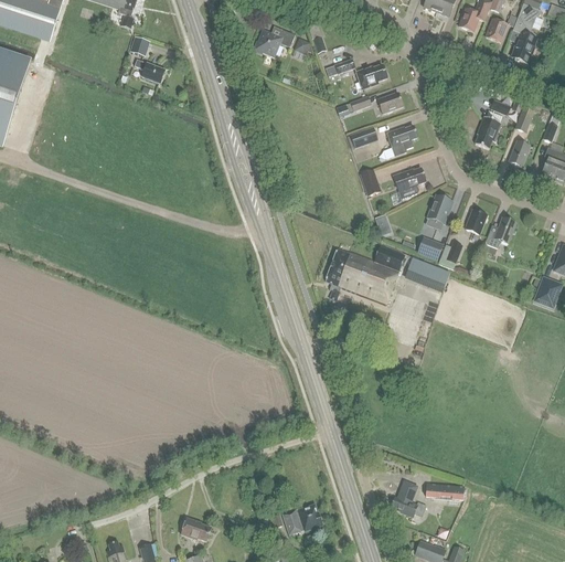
[(49,0),(49,1),(45,0),(0,0),(0,22),(50,39),(61,6),(60,4),(61,0),(93,0),(118,8),(117,12),(124,13),(120,24),(130,28),(134,17),(130,16),(135,0),(49,0)]
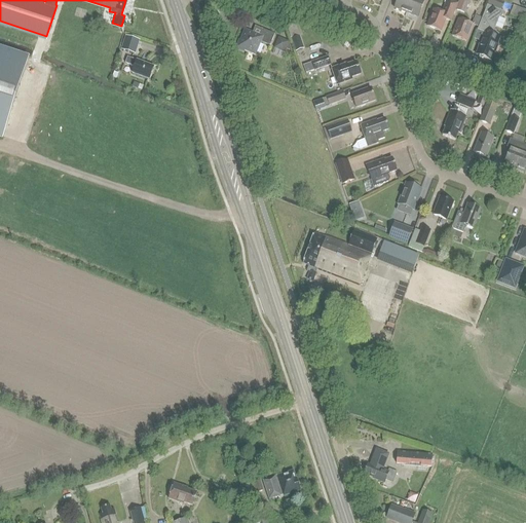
[(396,0),(395,5),(406,10),(410,0),(396,0)]
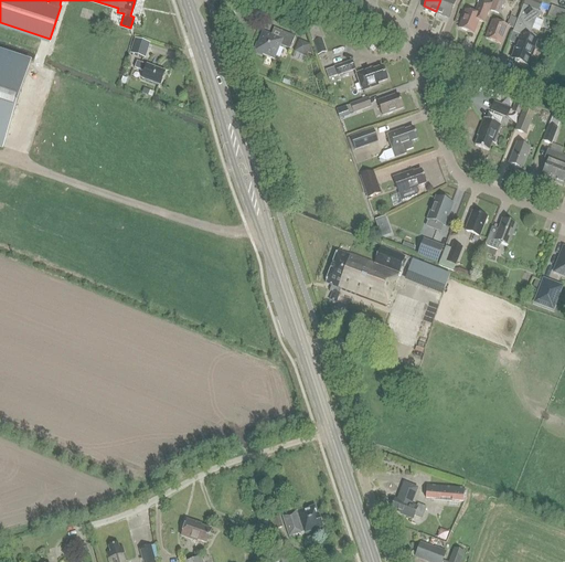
[(440,0),(436,11),(448,16),(455,0),(440,0)]
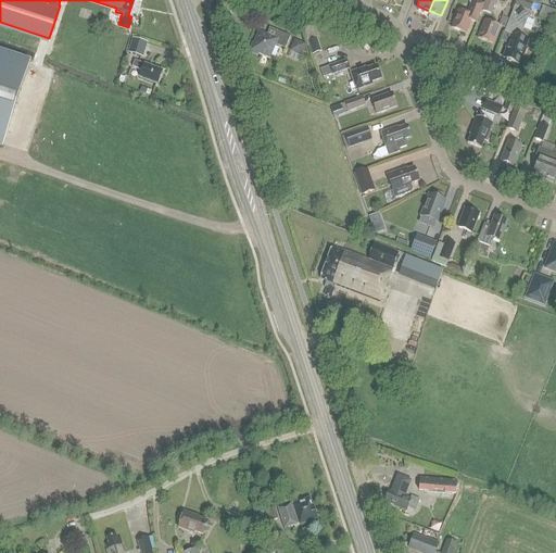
[(470,0),(467,11),(458,8),(452,25),(466,30),(470,17),(476,20),(483,1),(480,0),(470,0)]
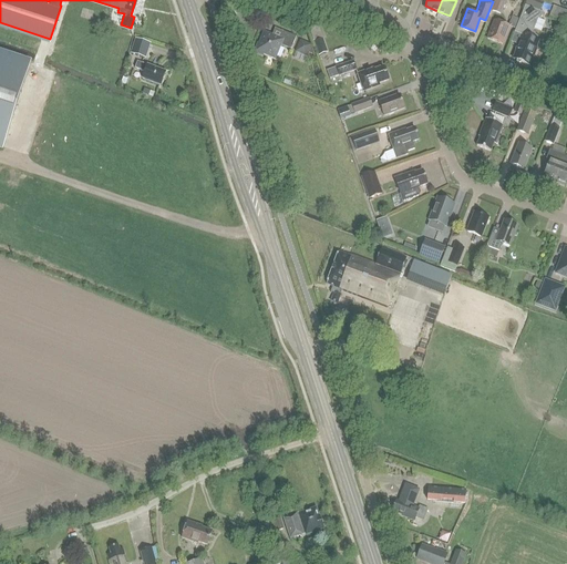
[(501,11),(505,0),(494,0),(492,8),(501,11)]
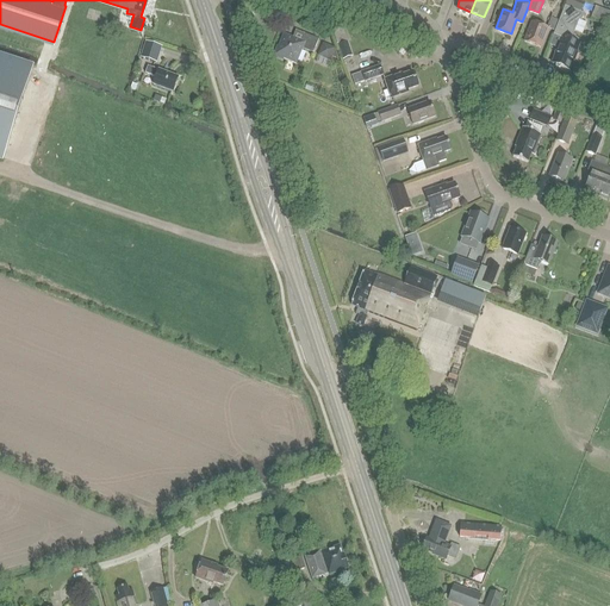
[(566,0),(565,2),(582,10),(585,1),(582,0),(566,0)]
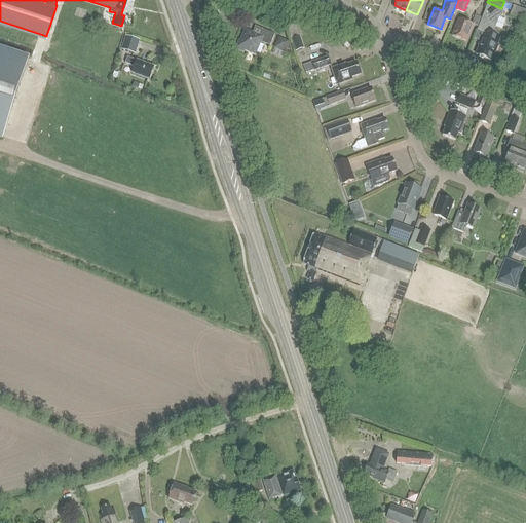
[(499,36),(492,33),(501,8),(487,2),(477,28),(484,30),(476,51),(479,53),(479,54),(483,55),(483,54),(491,58),(494,49),(495,50),(497,43),(497,42),(499,36)]
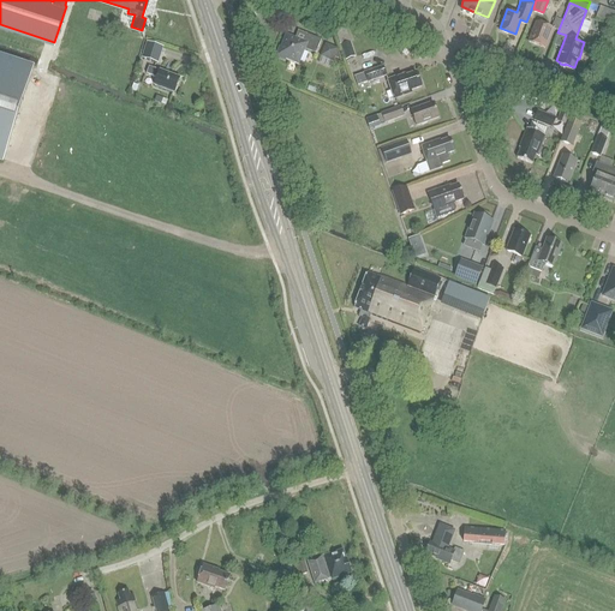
[(544,46),(551,25),(536,19),(529,40),(544,46)]
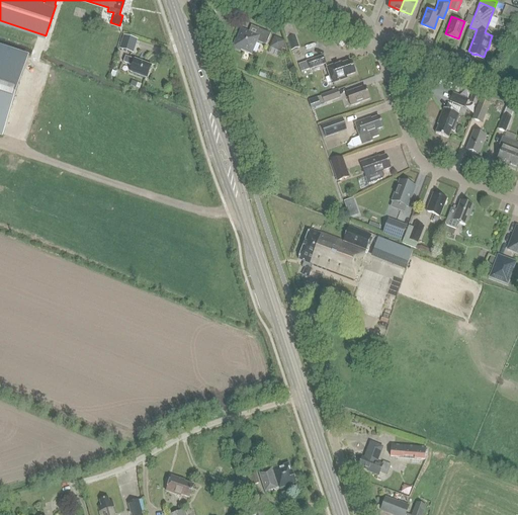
[(251,52),(256,38),(265,43),(270,31),(257,25),(255,32),(241,26),(236,37),(235,36),(232,45),(240,49),(241,47),(251,52)]
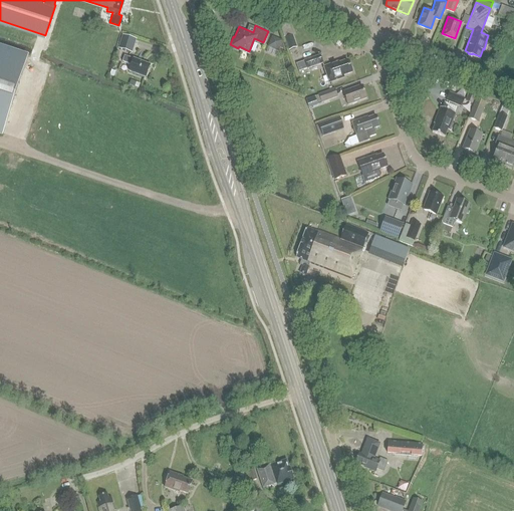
[(496,25),(493,31),(500,34),(502,28),(496,25)]
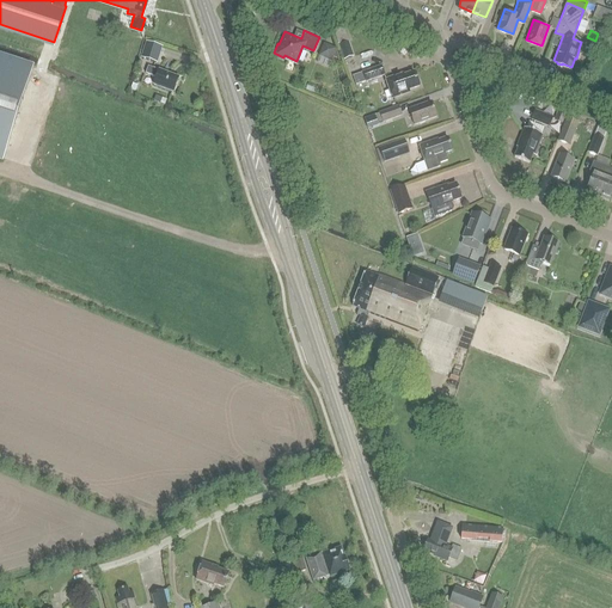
[(338,42),(343,57),(353,54),(348,38),(338,42)]
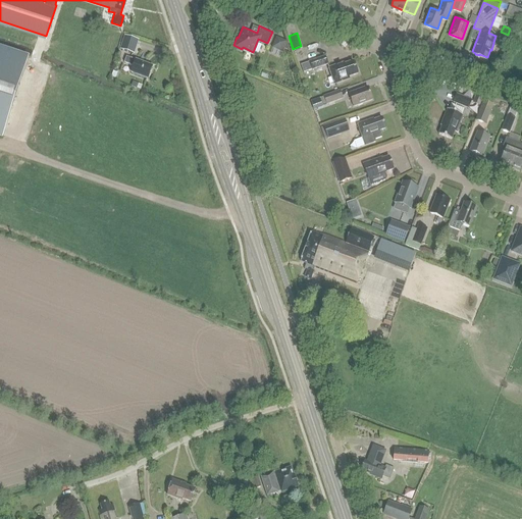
[(135,51),(139,38),(123,34),(119,47),(135,51)]
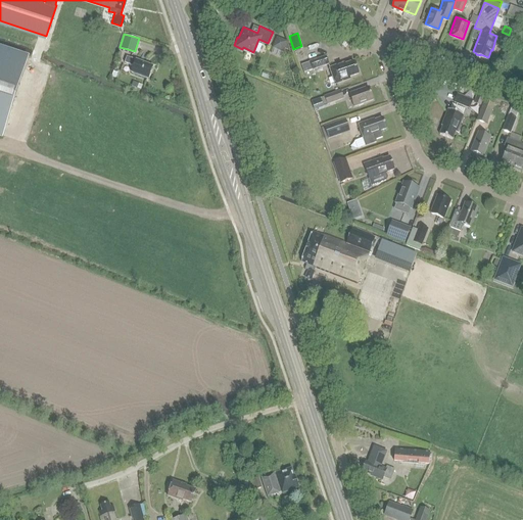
[(272,45),(283,50),(284,46),(286,41),(287,39),(276,35),(272,45)]
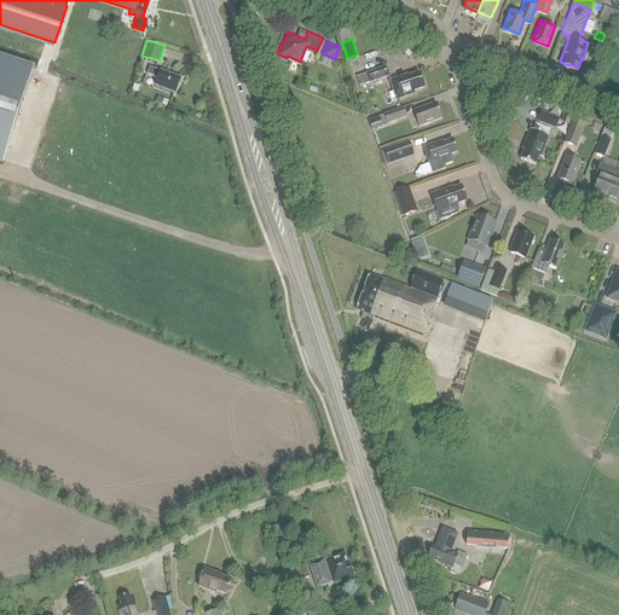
[(0,54),(0,155),(3,157),(33,67),(0,54)]
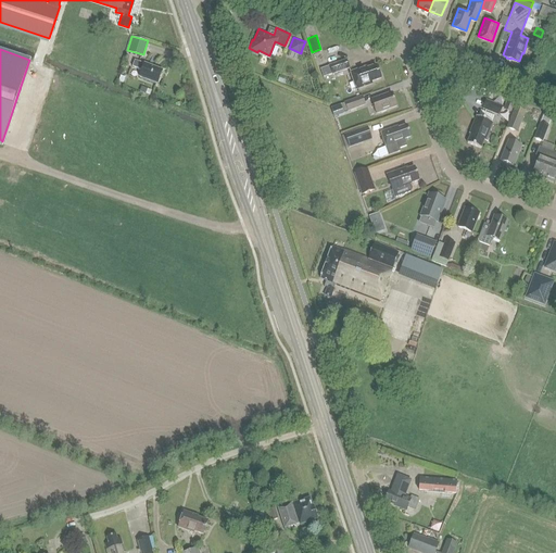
[(332,72),(350,65),(346,57),(329,63),(332,72)]
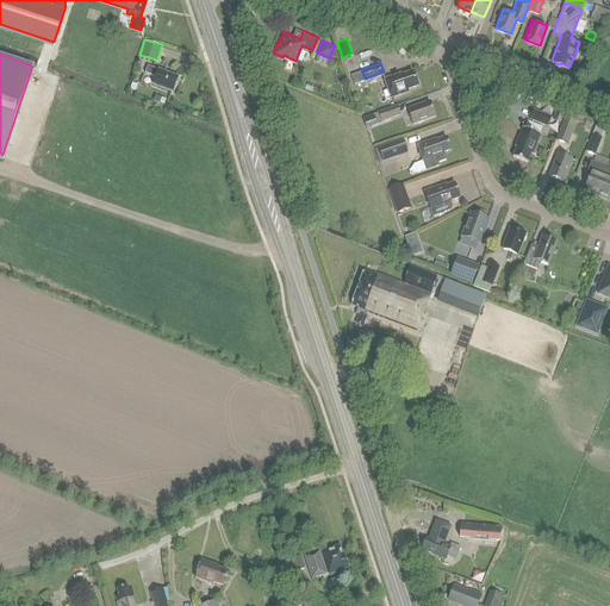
[(148,63),(145,70),(156,74),(153,82),(173,88),(178,74),(148,63)]
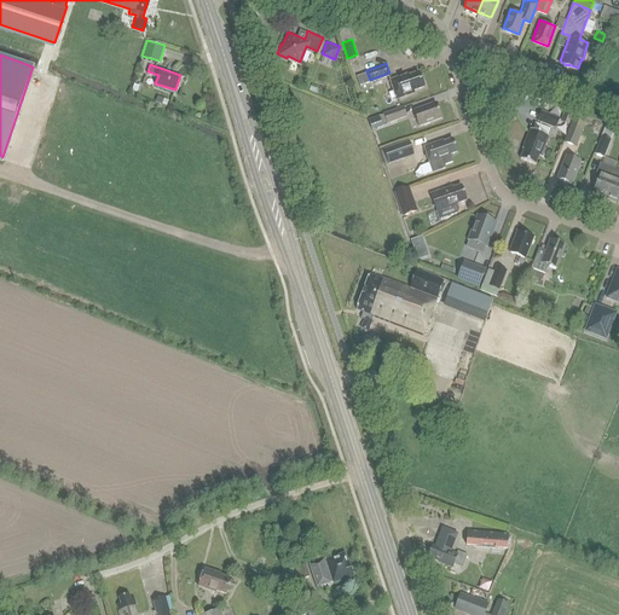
[(408,71),(389,77),(397,97),(415,90),(414,88),(424,85),(418,70),(409,74),(408,71)]
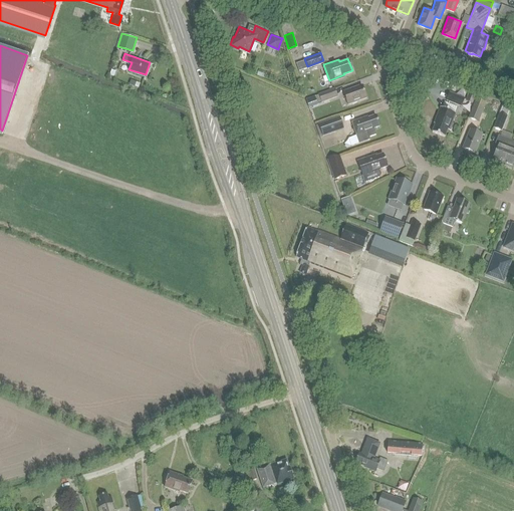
[(348,102),(366,95),(361,83),(343,89),(348,102)]
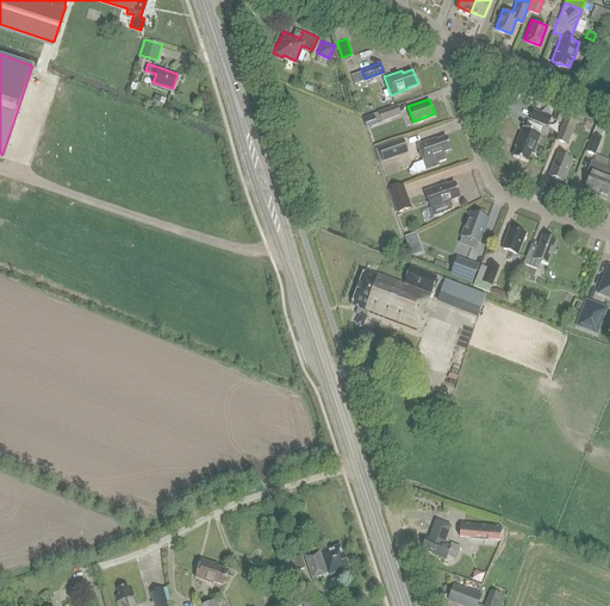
[(378,110),(381,118),(399,112),(396,104),(378,110)]
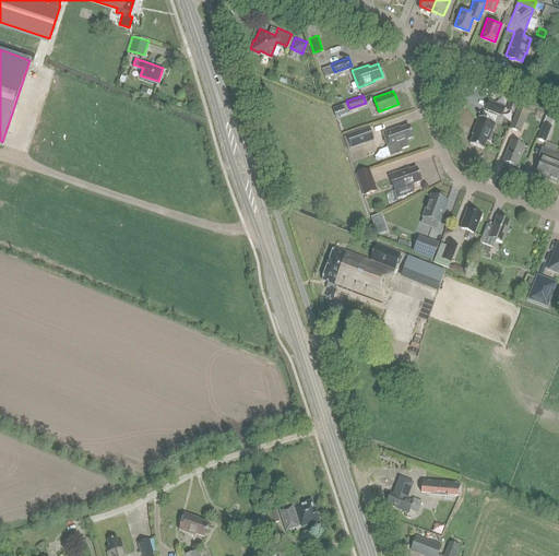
[(504,105),(489,98),(486,106),(501,113),(504,105)]
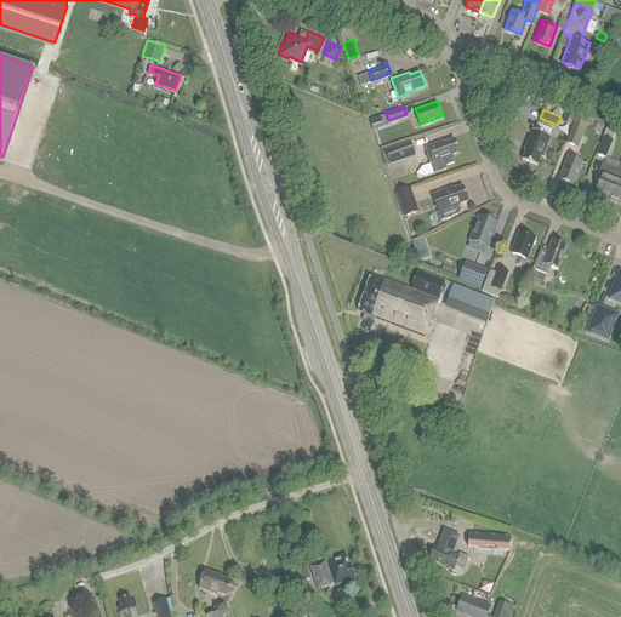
[(570,121),(574,115),(565,112),(562,118),(570,121)]
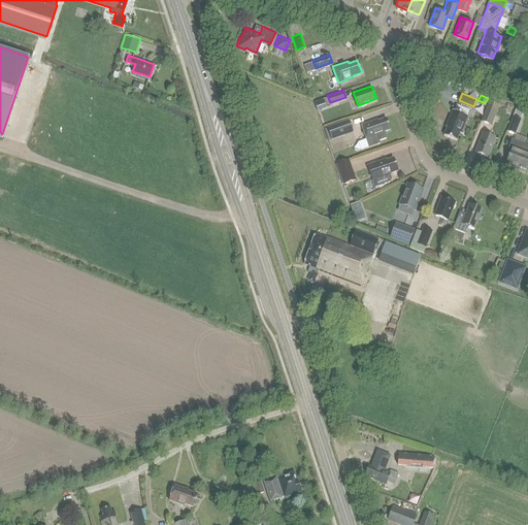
[(499,103),(489,100),(482,119),(491,123),(499,103)]
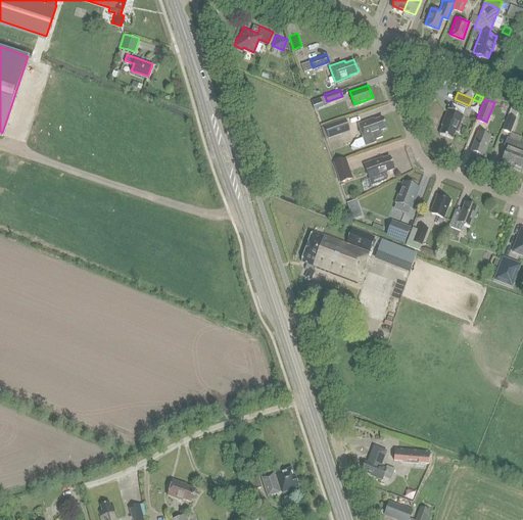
[(443,119),(444,120),(439,132),(452,137),(455,129),(457,130),(463,112),(448,106),(443,119)]
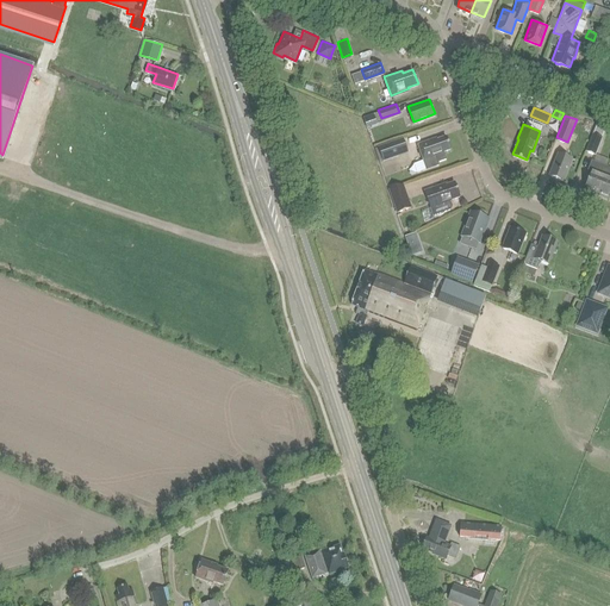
[(587,150),(595,152),(602,135),(595,131),(587,150)]
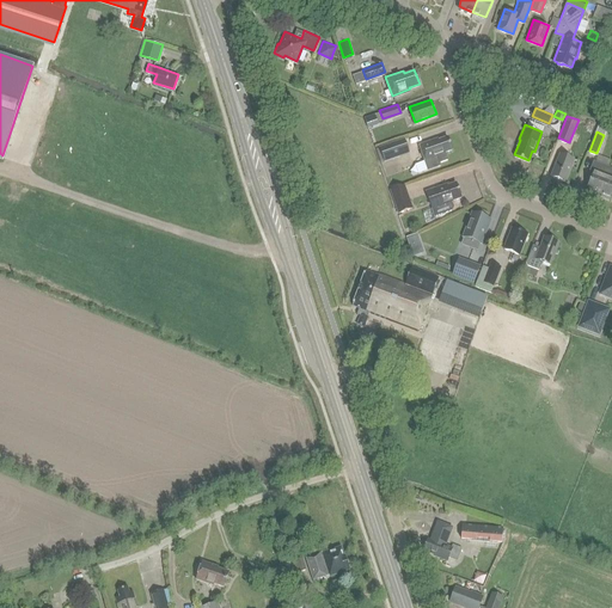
[(438,136),(418,142),(427,167),(440,164),(439,160),(448,158),(445,151),(452,147),(447,135),(438,137),(438,136)]
